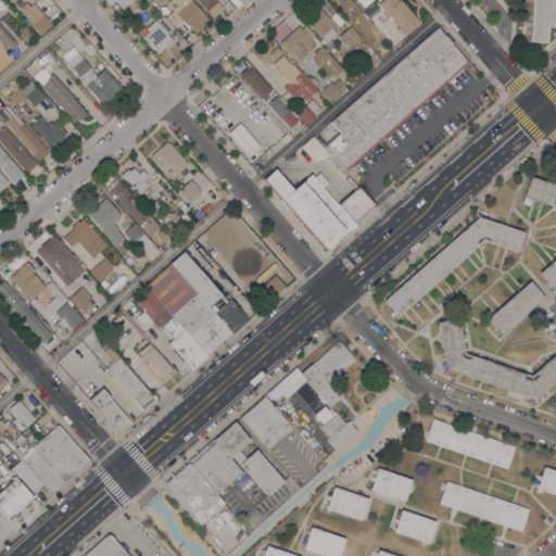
[(131,0),(122,9),(114,0),(131,0)]
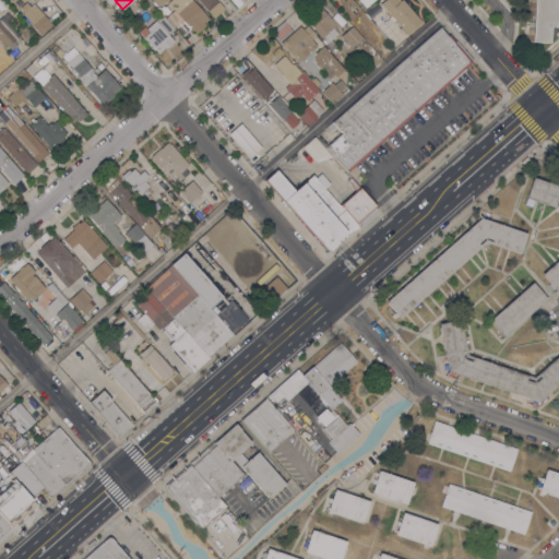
[(191,0),(207,18),(202,22),(205,25),(195,34),(193,31),(192,32),(167,3),(170,0),(191,0)]
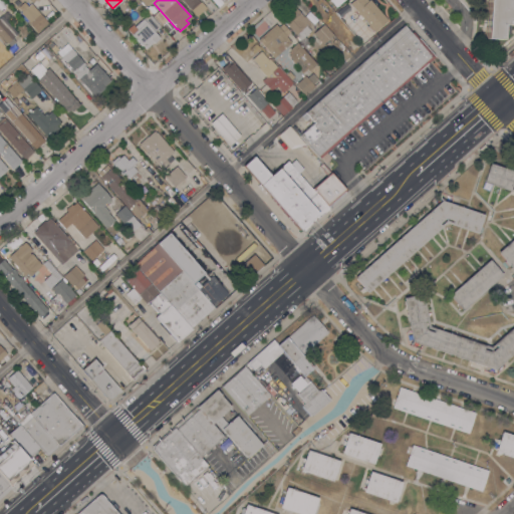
[(198,0),(200,2),(191,10),(181,0),(198,0)]
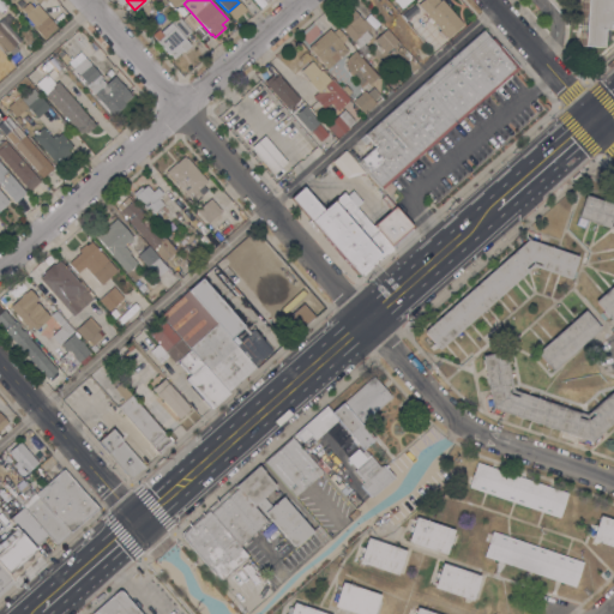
[(428,17),(427,18),(425,16),(426,14),(417,4),(421,0),(440,0),(463,24),(446,38),(428,17)]
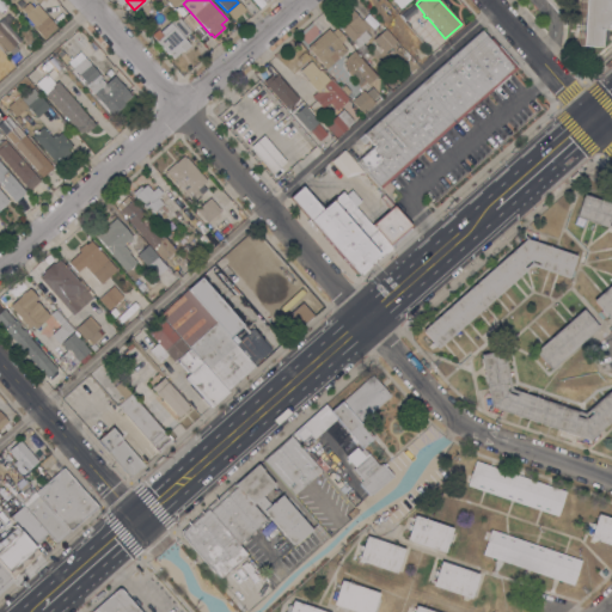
[(611,0),(611,29),(601,29),(600,41),(595,40),(595,47),(575,46),(577,0),(611,0)]
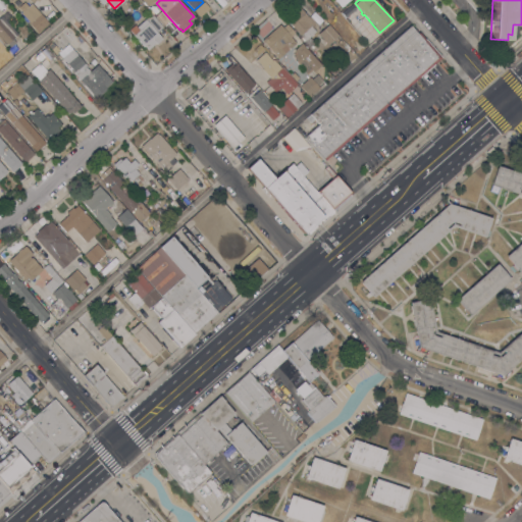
[(20,13),(21,12),(17,7),(24,2),(28,6),(32,4),(48,23),(37,33),(20,13)]
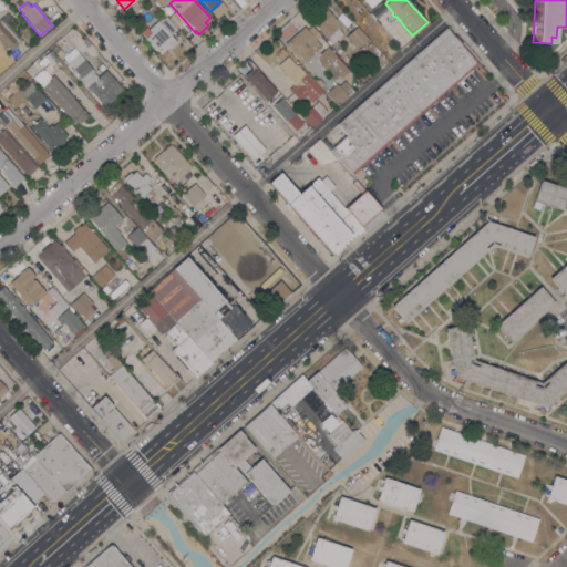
[(167,7),(172,11),(167,16),(163,10),(167,7)]
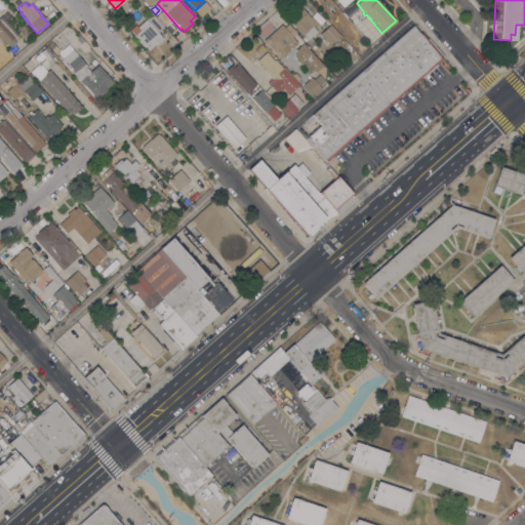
[(317,31),(307,40),(287,19),(292,14),(291,13),(294,9),(296,11),(300,7),(310,17),(311,16),(317,22),(312,26),(317,31)]
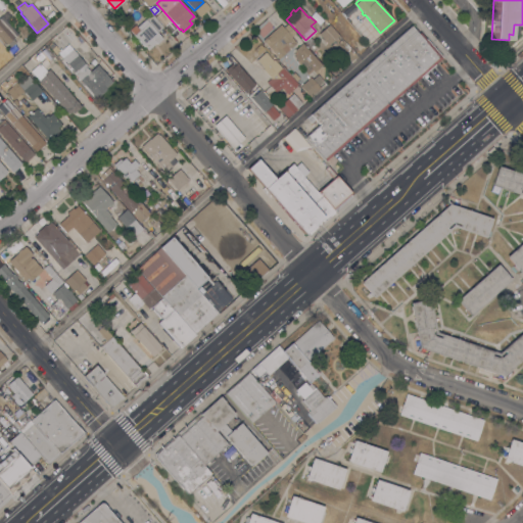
[(162,28),(156,33),(162,39),(156,44),(155,43),(148,49),(144,46),(143,46),(142,45),(141,45),(139,43),(140,43),(129,30),(135,25),(136,27),(151,14),(162,28)]
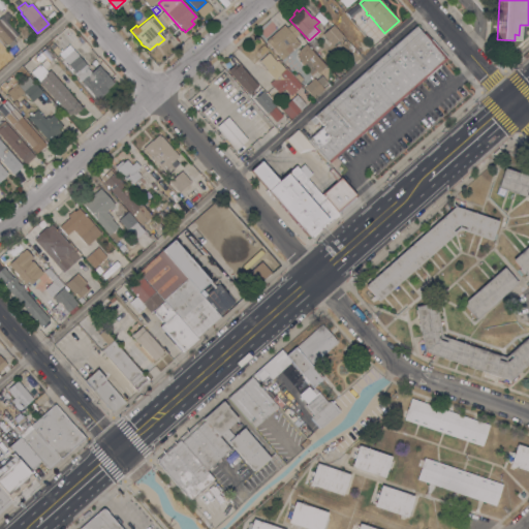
[(6,44),(0,37),(0,17),(1,17),(18,34),(10,40),(19,49),(14,52),(7,44),(6,44)]
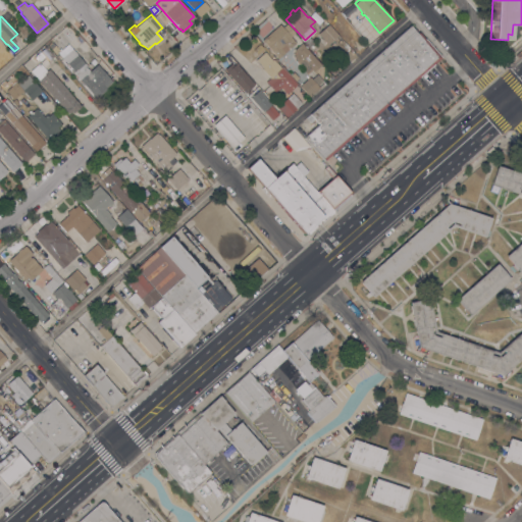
[(277,59),(261,41),(279,24),(282,28),(285,24),(294,34),(291,37),(296,43),(277,59)]
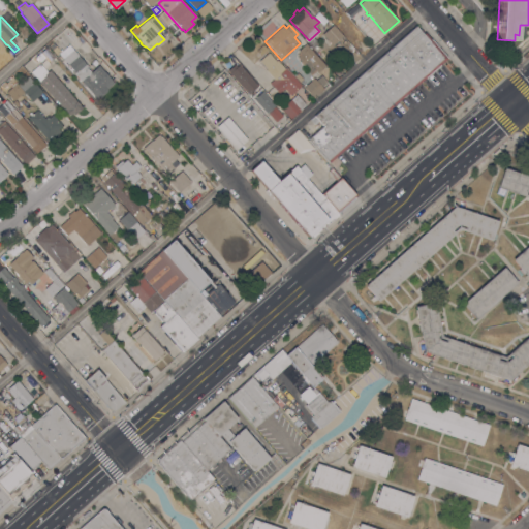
[(322,34),(332,25),(342,36),(332,45),(322,34)]
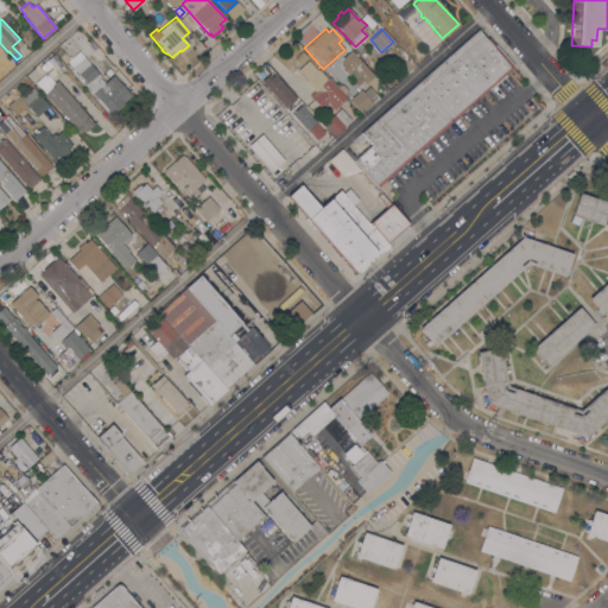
[(377,188),(353,160),(371,145),(366,139),(361,143),(356,138),(477,30),(486,39),(487,38),(513,68),(377,188)]
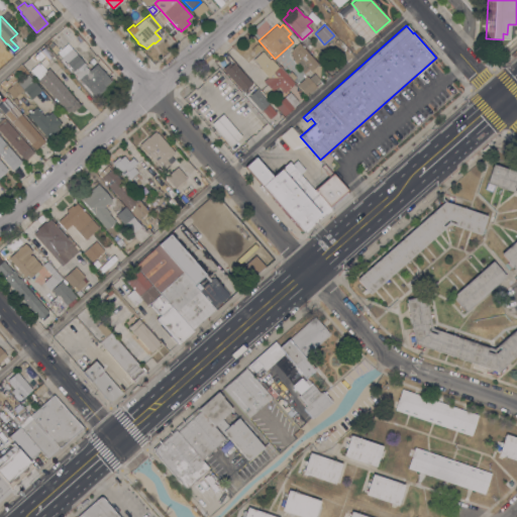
[(68,28),(73,34),(68,39),(63,33),(68,28)]
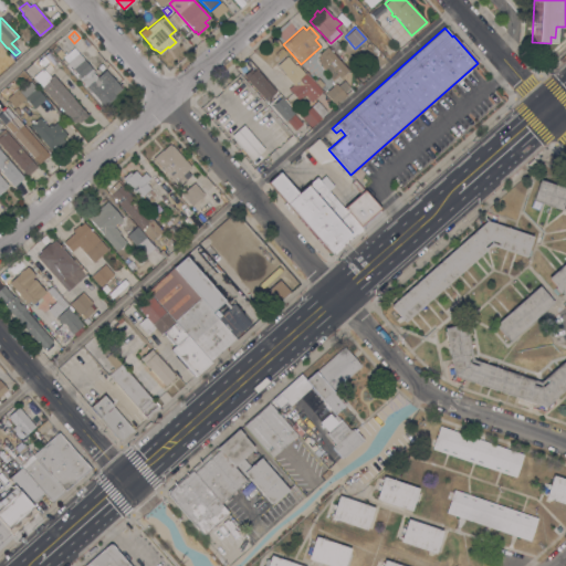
[(348,71),(341,77),(349,87),(344,93),(347,96),(336,106),(325,93),(335,84),(329,77),(331,75),(328,74),(327,74),(323,70),(324,69),(317,61),(320,60),(317,59),(320,56),(318,54),(327,46),(348,71)]
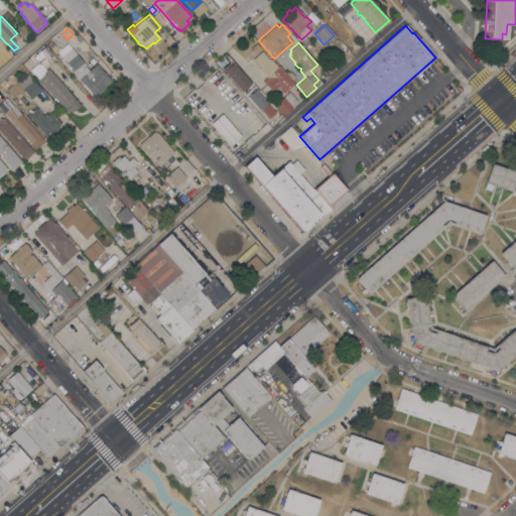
[(52,43),(56,47),(52,51),(48,46),(52,43)]
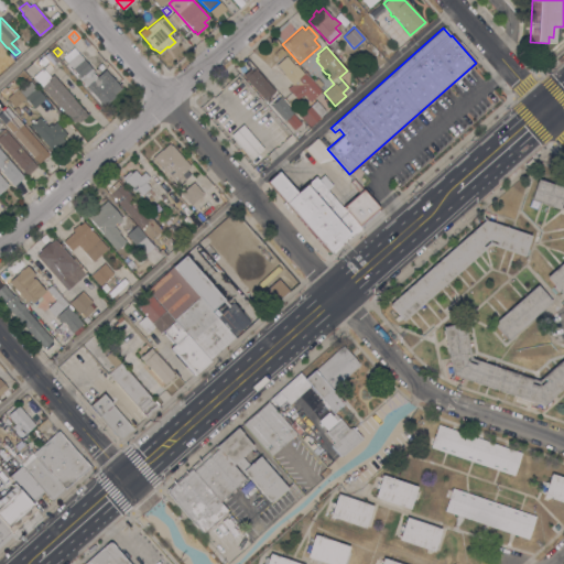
[(120,88),(114,94),(115,96),(114,97),(114,98),(104,107),(86,86),(85,86),(78,78),(79,77),(62,57),(73,47),(77,53),(78,53),(94,71),(91,72),(94,74),(95,74),(97,76),(105,69),(120,88)]
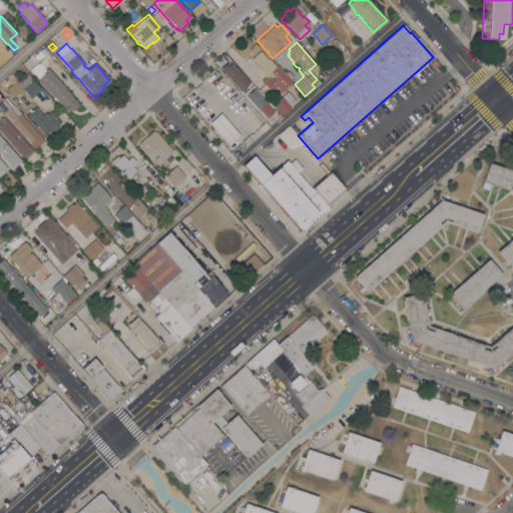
[(44,46),(52,55),(46,60),(43,56),(38,60),(38,59),(35,62),(32,59),(35,56),(34,55),(44,46)]
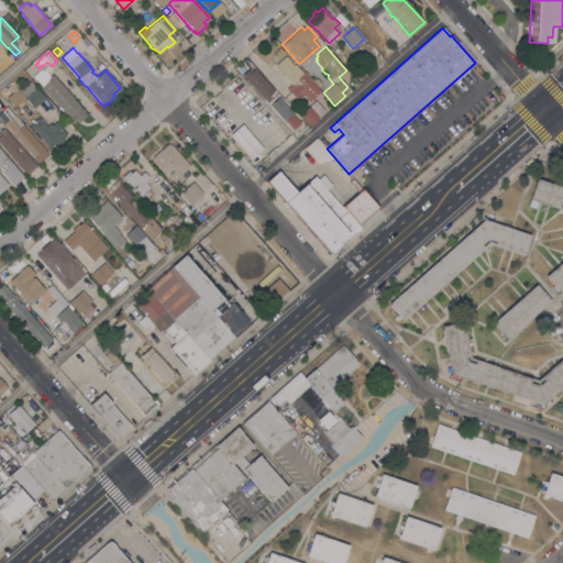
[(276,51),(280,56),(275,62),(269,57),(276,51)]
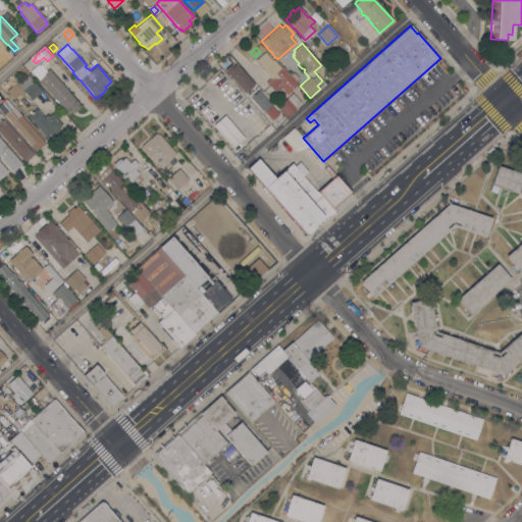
[(272,60),(279,68),(281,67),(297,85),(286,94),(285,94),(283,93),(284,92),(280,88),(275,93),(266,82),(269,79),(261,69),(262,68),(255,59),(264,52),(271,60),(272,60)]
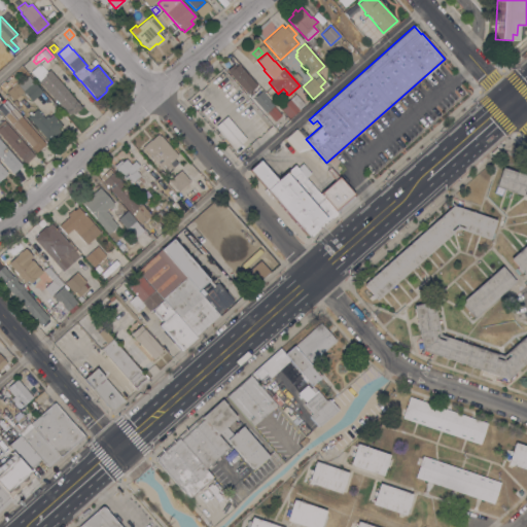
[(251,79),(244,86),(242,83),(239,85),(229,73),(229,72),(226,70),(234,63),(236,66),(238,64),(251,79)]
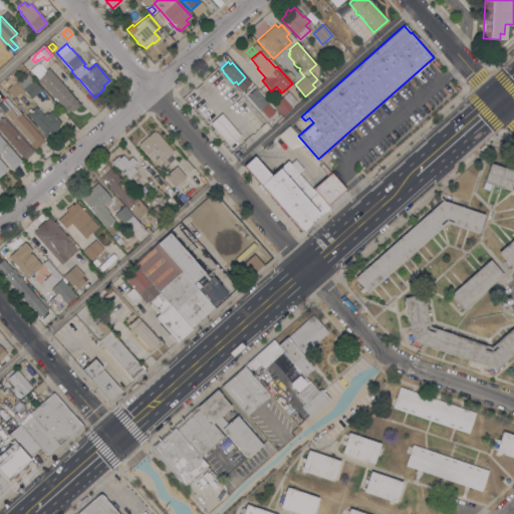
[(37,79),(38,79),(30,69),(38,62),(46,70),(48,68),(76,99),(75,100),(79,104),(72,111),(70,109),(67,112),(37,79)]
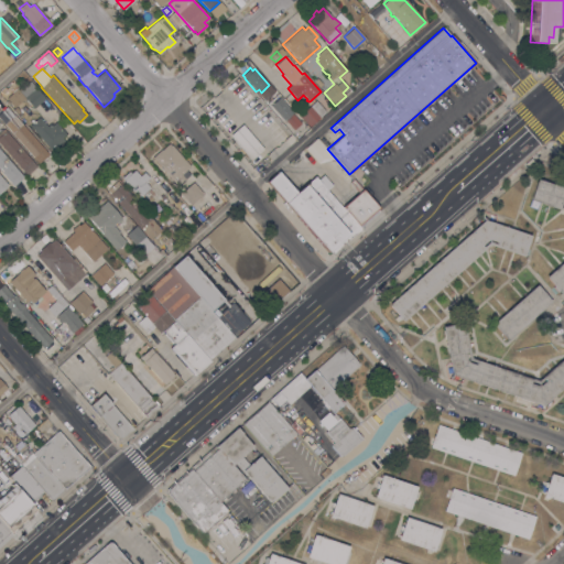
[(44,98),(33,108),(25,98),(14,108),(7,98),(19,87),(21,89),(30,82),(44,98)]
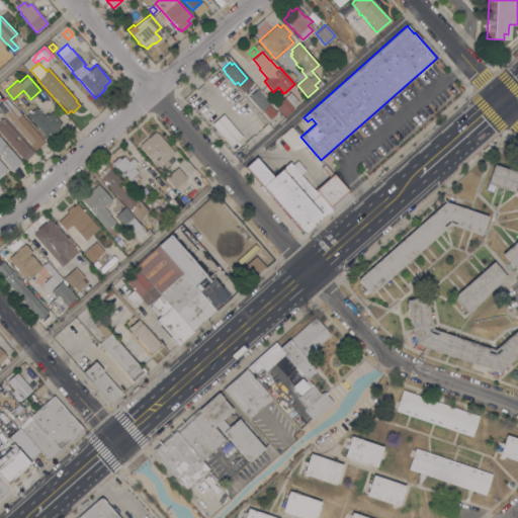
[(290,92),(299,102),(284,116),(275,106),(290,92)]
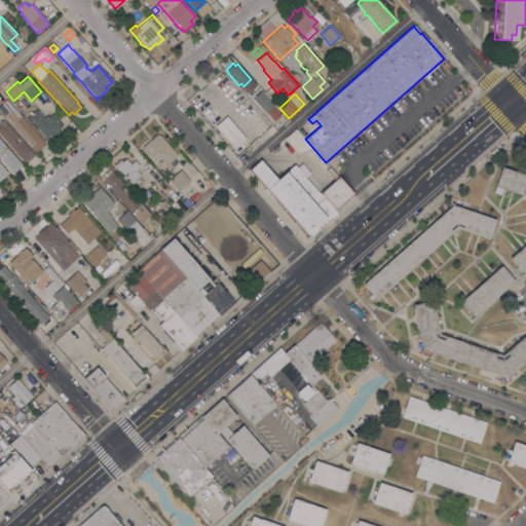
[(263,108),(269,103),(271,106),(272,105),(273,106),(278,111),(277,112),(280,115),(273,121),(263,108)]
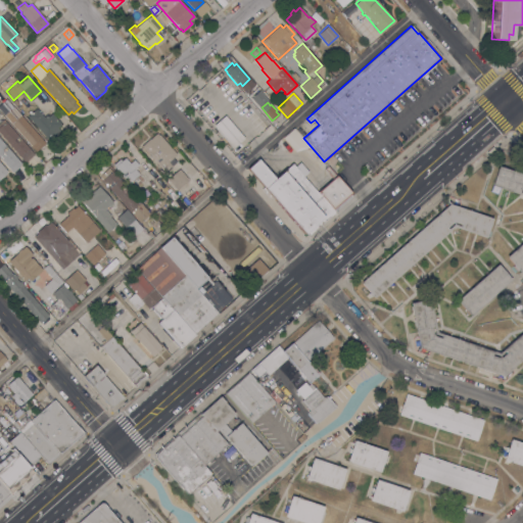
[(45,143),(36,151),(3,114),(12,106),(45,143)]
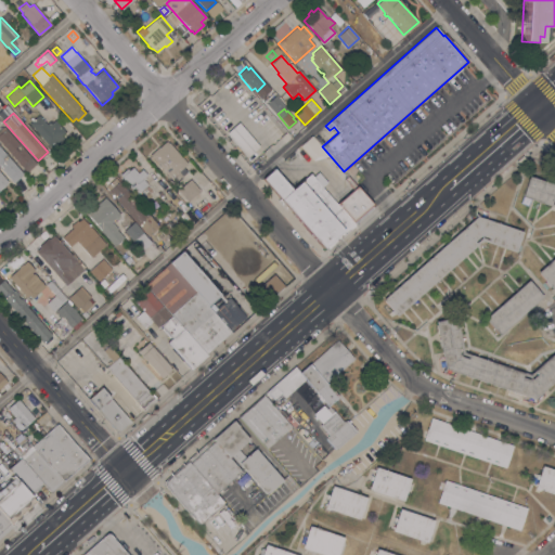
[(29,124),(39,115),(47,124),(49,121),(51,124),(54,120),(64,132),(61,136),(63,139),(56,144),(54,142),(49,146),(29,124)]
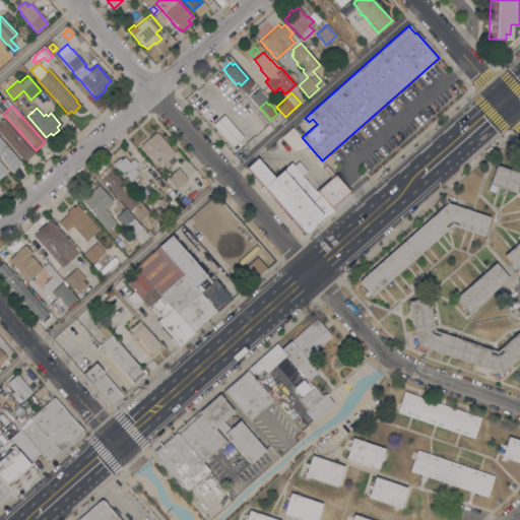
[(242,137),(231,147),(211,124),(222,115),(242,137)]
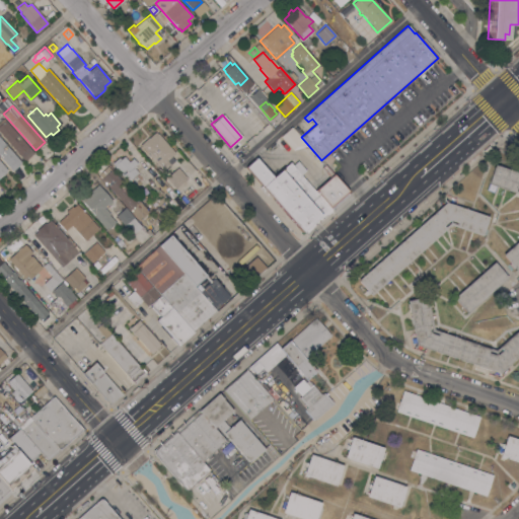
[(33,153),(24,161),(0,133),(0,121),(3,119),(33,153)]
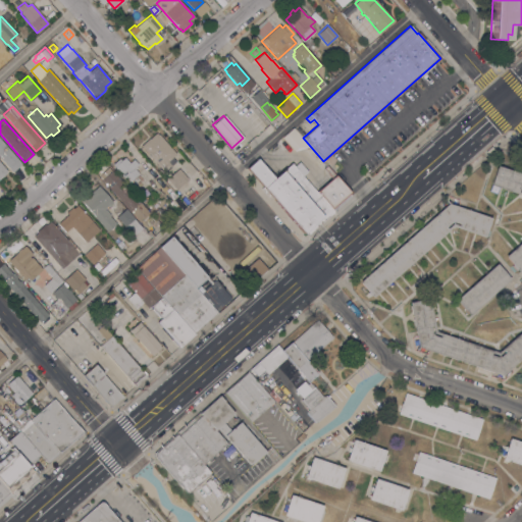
[(175,154),(171,157),(177,164),(171,169),(170,167),(164,173),(151,157),(150,158),(147,154),(148,153),(141,146),(149,139),(156,133),(158,135),(175,154)]
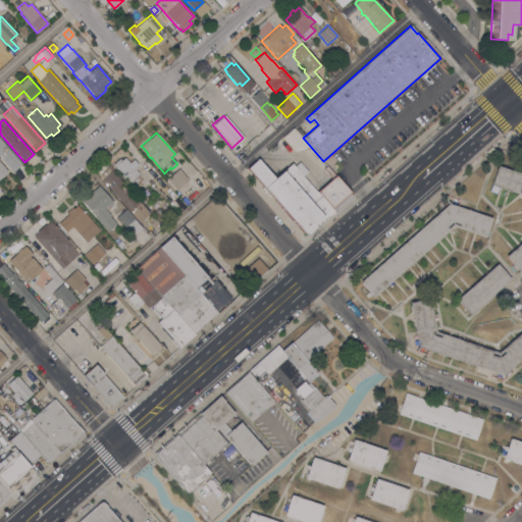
[(0,139),(21,164),(12,172),(0,158),(0,139)]
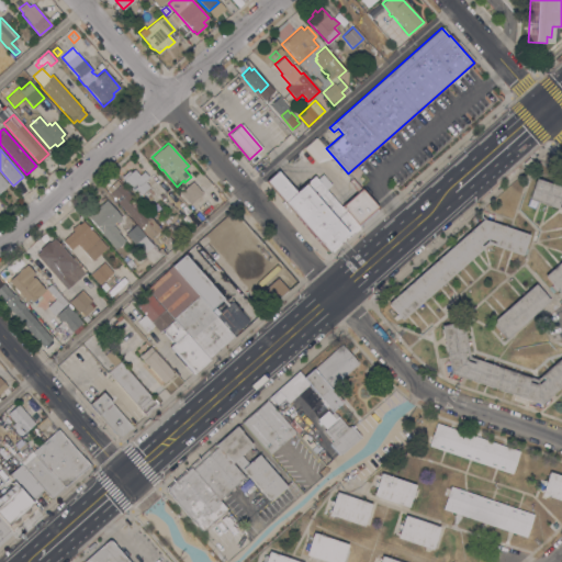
[(139,176),(144,171),(148,177),(145,180),(146,181),(145,182),(155,193),(154,194),(158,199),(147,208),(138,197),(137,197),(122,179),(123,179),(121,177),(128,170),(131,172),(134,169),(139,176)]
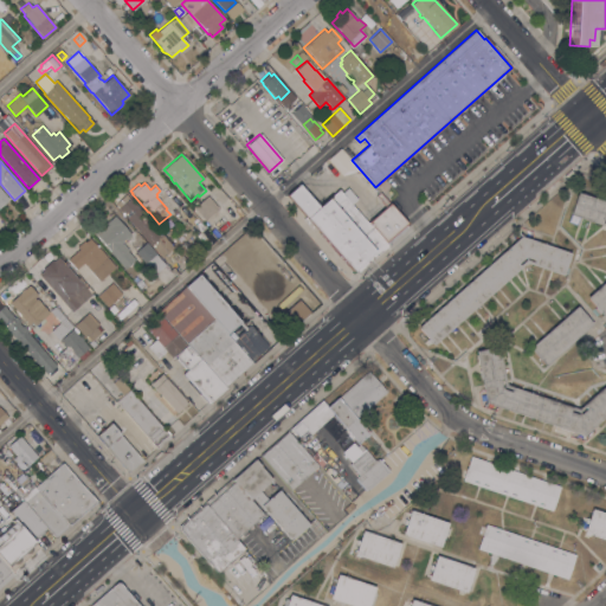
[(387,245),(358,271),(355,268),(352,271),(316,230),(315,231),(303,219),(305,217),(287,195),(298,185),(318,207),(339,189),(367,223),(388,204),(405,223),(384,242),(387,245)]
